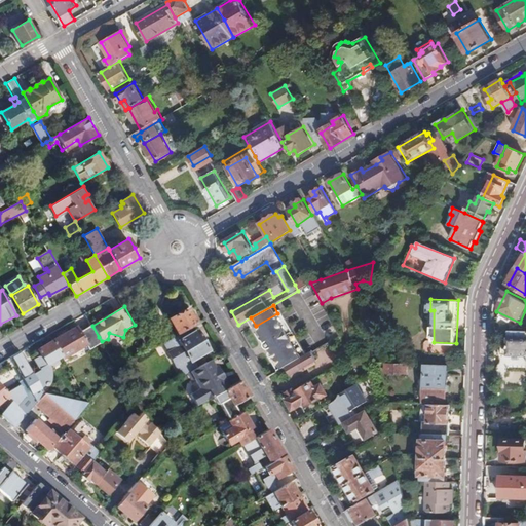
[(171,318),(179,333),(182,332),(185,330),(198,323),(189,307),(171,318)]
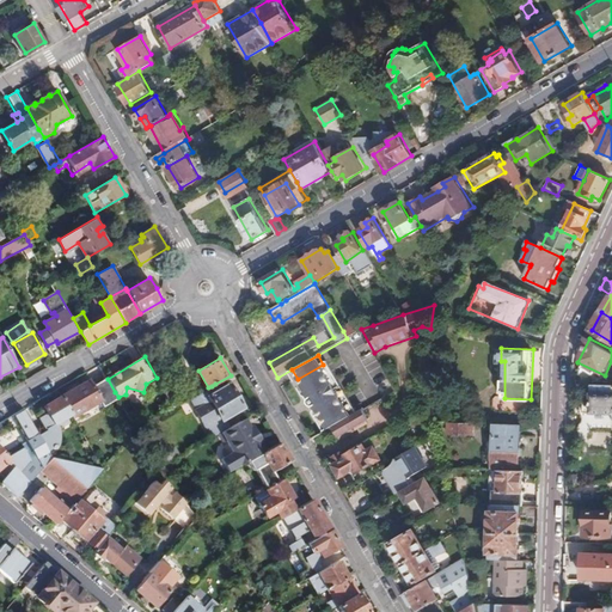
[(316,414),(326,433),(334,428),(359,414),(328,361),(323,365),(298,379),(306,396),(317,397),(316,397),(316,398),(314,401),(314,402),(317,404),(319,405),(320,405),(322,404),(316,414)]
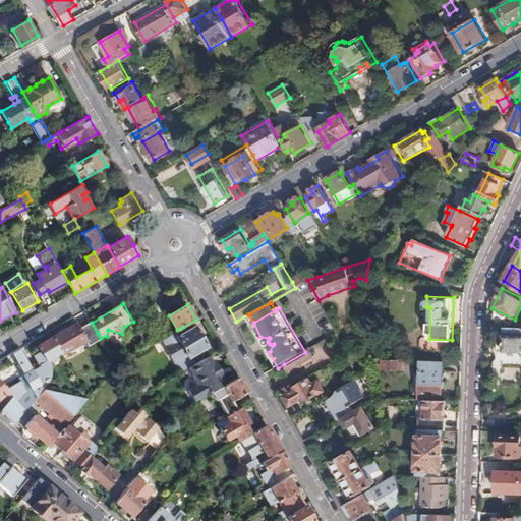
[(77,324),(53,338),(62,352),(64,356),(88,342),(90,346),(102,340),(101,338),(98,334),(92,323),(91,321),(79,327),(77,324)]
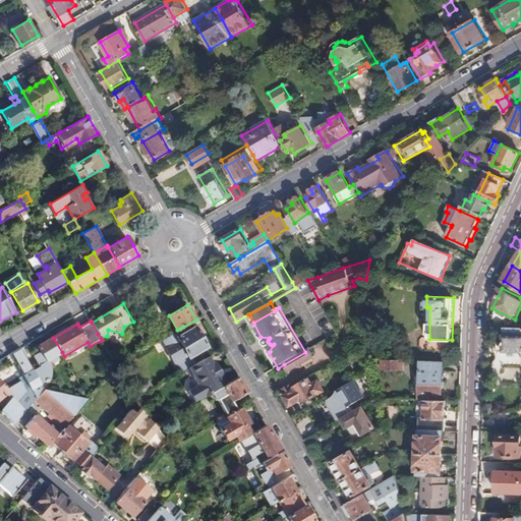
[(207,347),(195,328),(186,333),(183,327),(180,329),(177,330),(162,339),(167,348),(166,348),(176,365),(177,364),(181,372),(187,368),(196,363),(191,356),(207,347)]
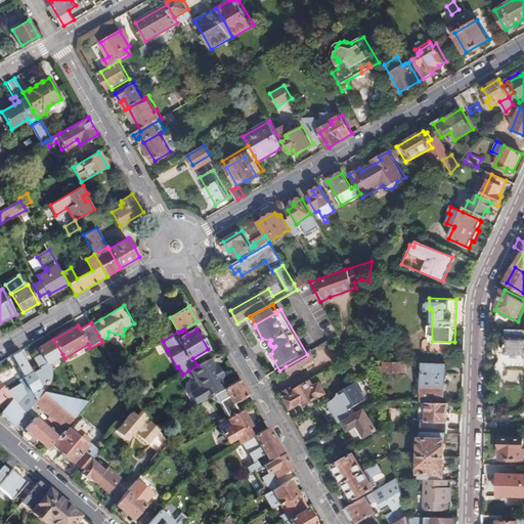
[(496,365),(523,365),(523,329),(508,329),(507,344),(500,344),(500,353),(497,353),(496,365)]
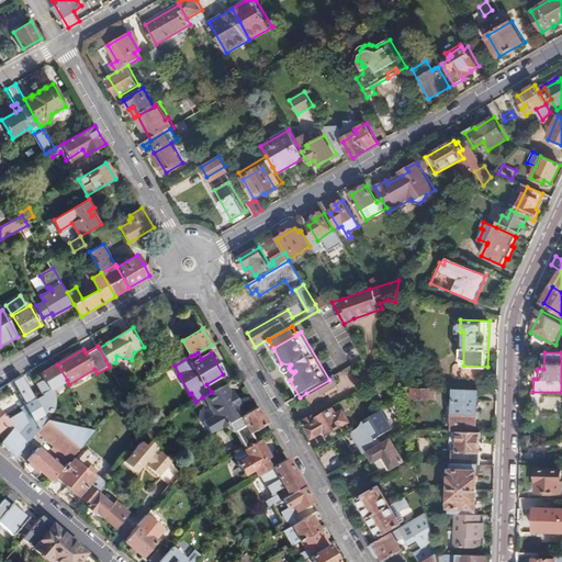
[(152,360),(160,374),(169,369),(160,356),(152,360)]
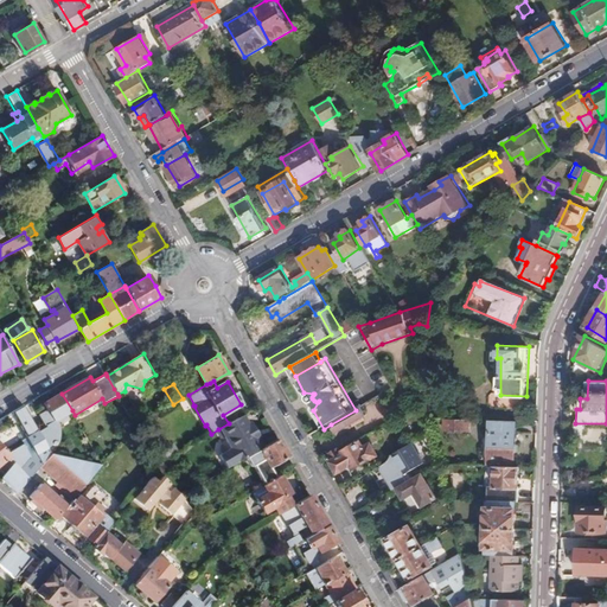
[(72,410),(62,394),(45,404),(55,421),(72,410)]
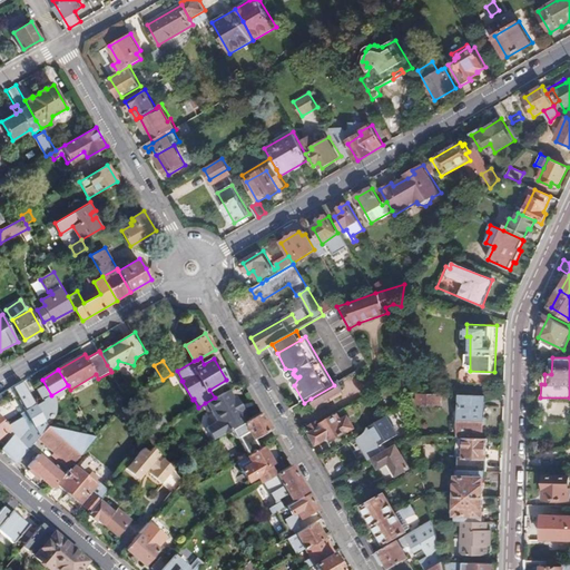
[(17,435),(30,449),(39,439),(49,426),(22,381),(12,386),(27,410),(26,410),(33,423),(28,425),(22,418),(9,425),(11,429),(17,435)]
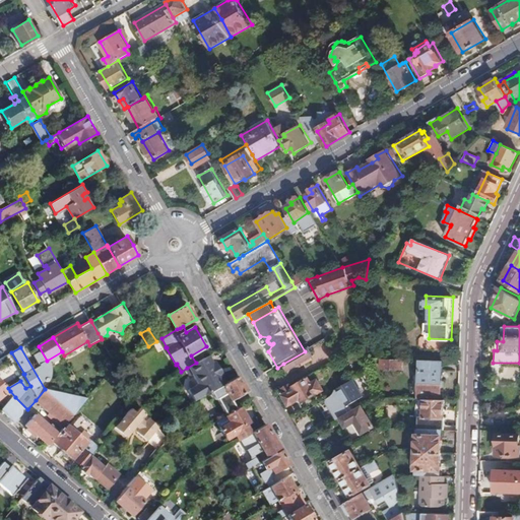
[(305,351),(283,364),(291,375),(307,367),(305,363),(316,358),(311,348),(305,351)]
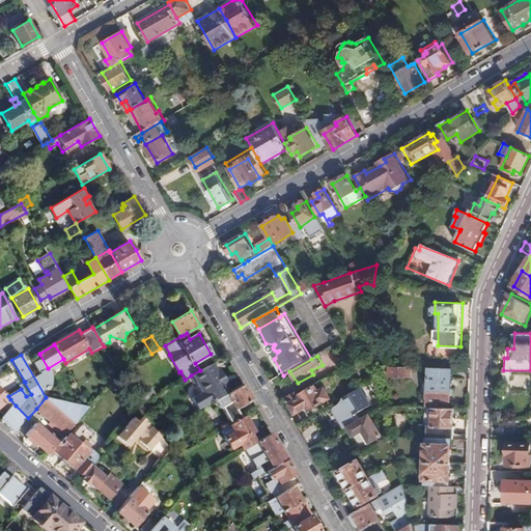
[(218,370),(214,363),(200,370),(191,375),(196,383),(198,382),(204,392),(194,398),(200,410),(217,400),(231,391),(226,384),(228,383),(220,368),(218,370)]
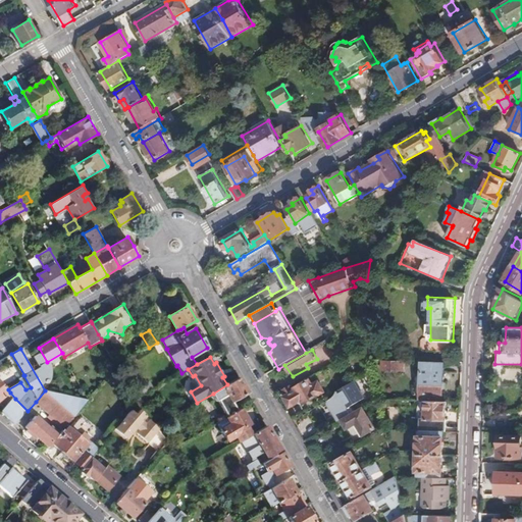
[(405,361),(384,360),(383,370),(395,370),(395,367),(405,368),(405,361)]
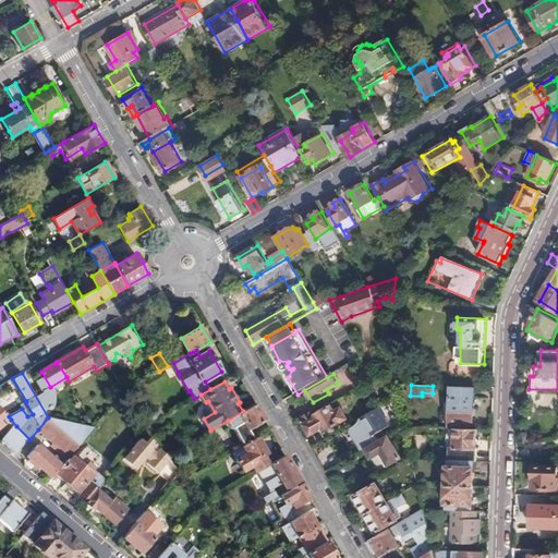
[(451,386),(450,427),(457,427),(474,428),(475,387),(451,386)]
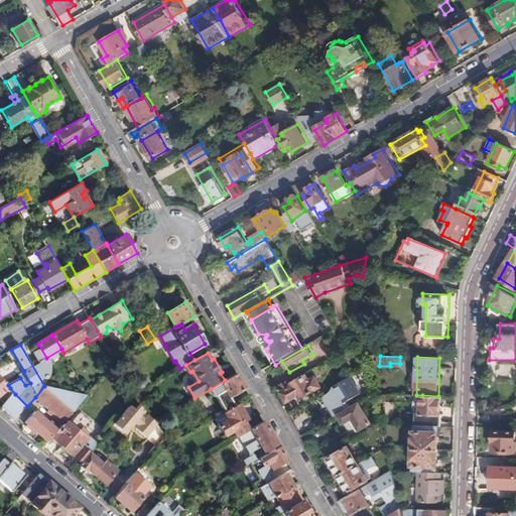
[(111,369),(116,363),(116,362),(114,358),(107,362),(111,369)]
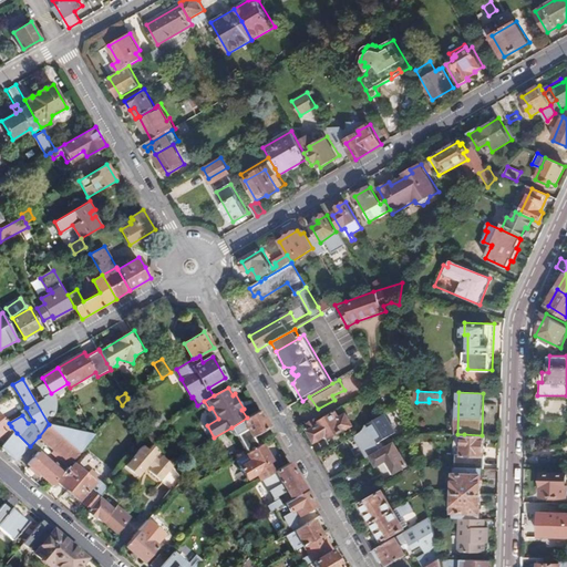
[(319,422),(310,426),(313,433),(312,433),(318,444),(328,439),(332,440),(356,425),(349,415),(357,411),(353,404),(319,423),(319,422)]
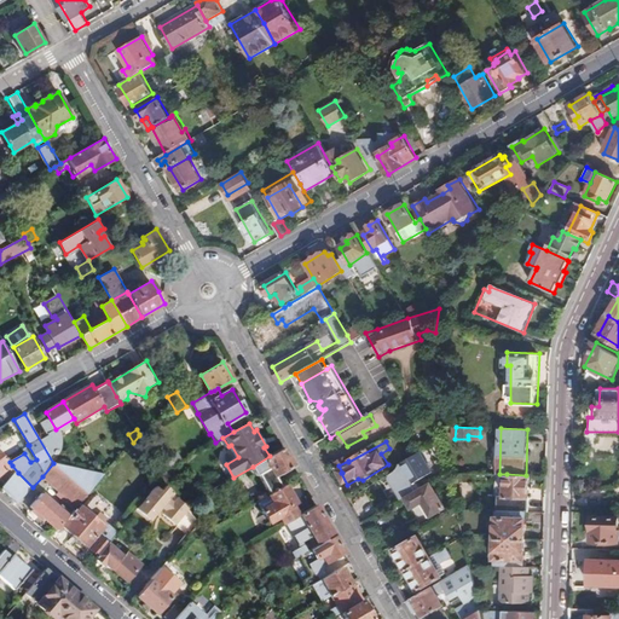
[(270,456),(253,467),(259,476),(260,475),(271,495),(283,487),(277,476),(295,466),(284,447),(270,456)]
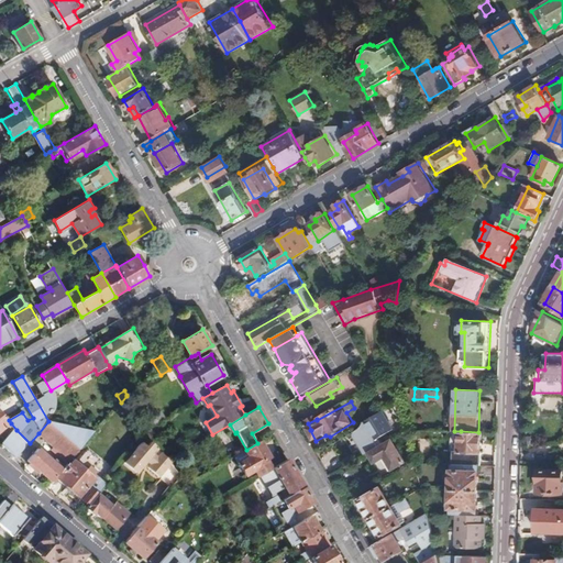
[(9,420),(0,410),(0,432),(11,423),(9,420)]
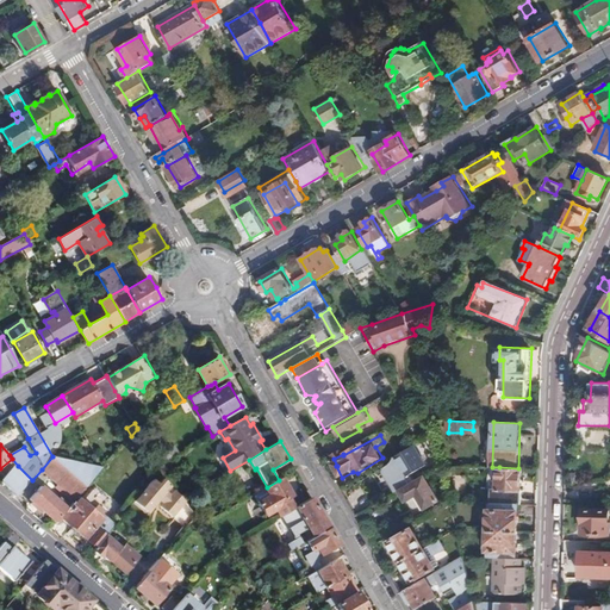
[(416,444),(394,458),(406,479),(428,466),(416,444)]
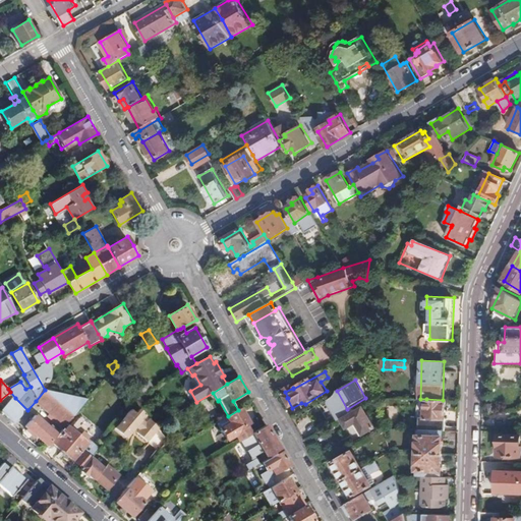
[(130,394),(133,400),(149,392),(145,386),(130,394)]
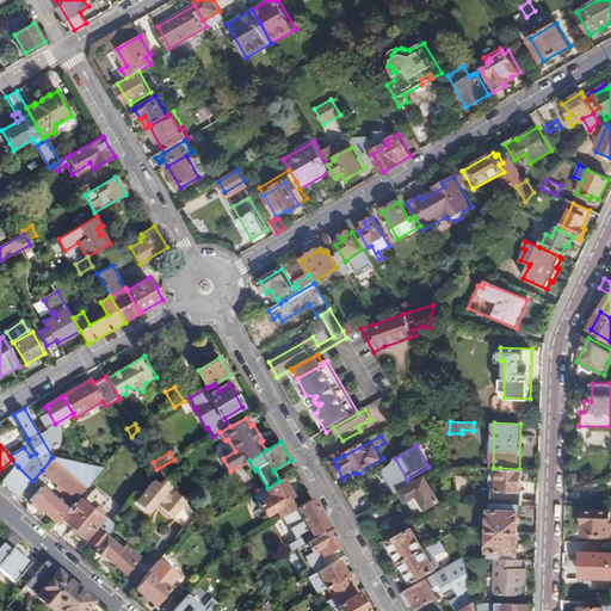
[(42,470),(78,500),(84,493),(105,468),(53,457),(42,470)]
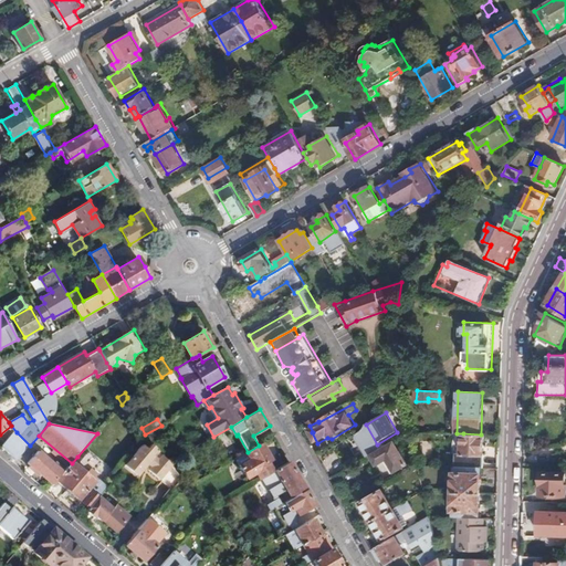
[(3,447),(18,460),(30,446),(17,432),(3,447)]
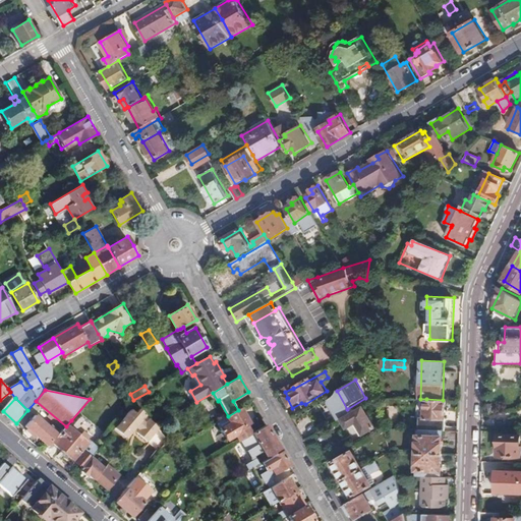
[(443,430),(445,430),(446,400),(443,400),(426,399),(425,419),(420,418),(420,429),(443,430)]
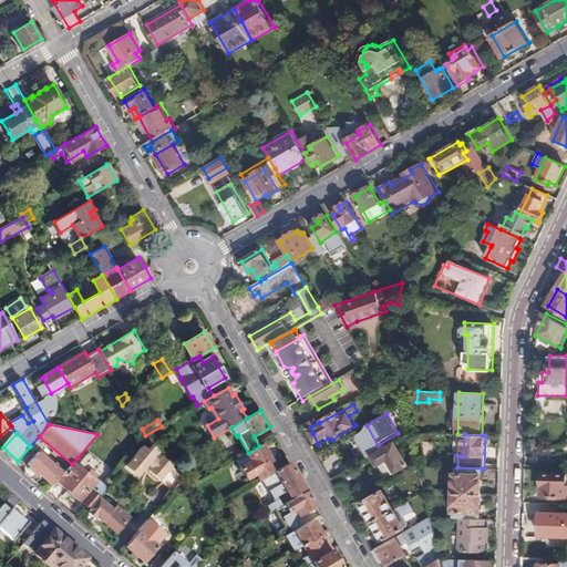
[(394,442),(372,455),(379,466),(389,461),(397,474),(411,465),(403,452),(400,453),(394,442)]
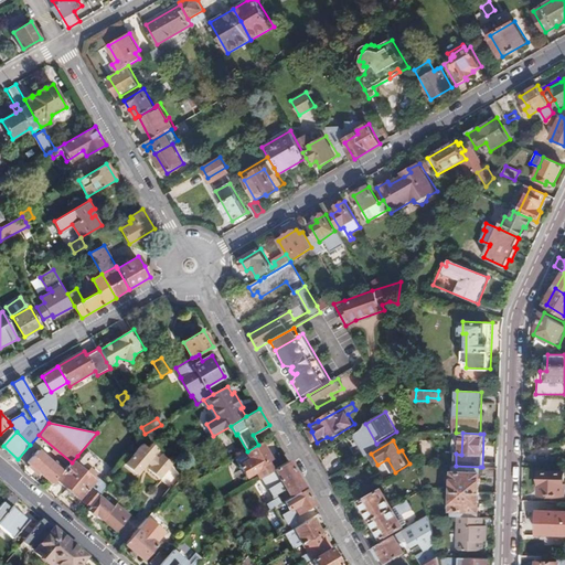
[(247,451),(246,451),(251,458),(241,464),(248,477),(258,470),(256,467),(273,458),(263,441),(258,445),(247,451)]
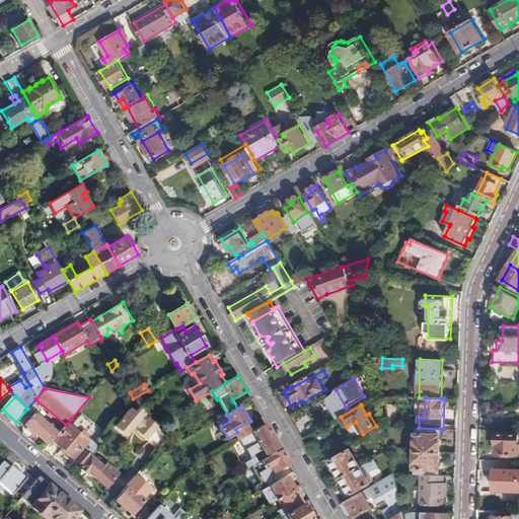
[(135,413),(130,409),(115,426),(127,438),(135,428),(138,431),(137,432),(158,450),(167,440),(154,425),(139,408),(135,413)]
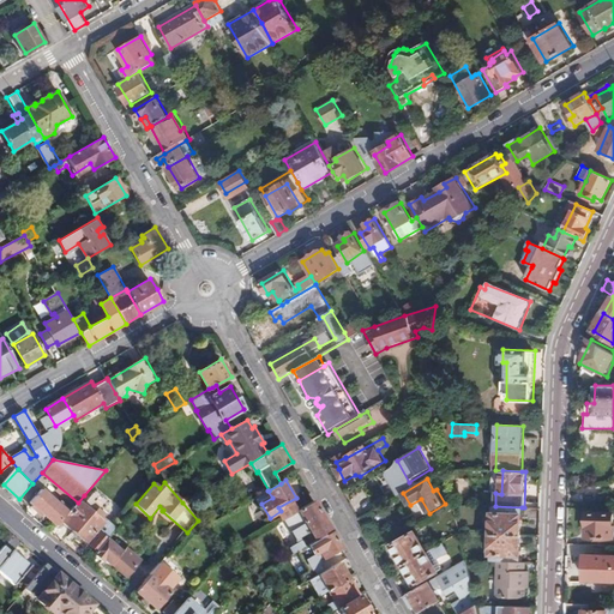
[(46,516),(58,525),(68,513),(42,491),(31,504),(40,510),(38,512),(44,517),(46,516)]
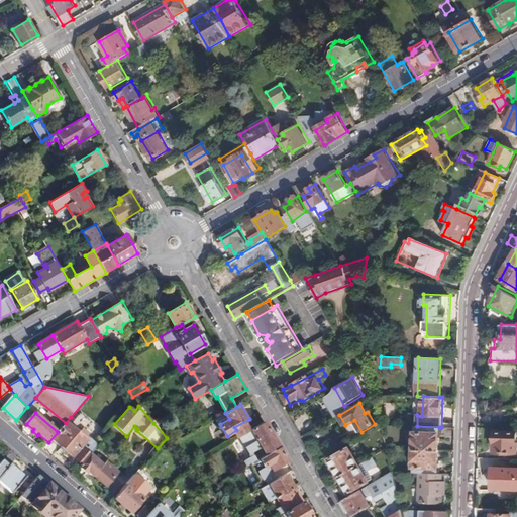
[(266,422),(263,415),(246,424),(250,430),(266,422)]
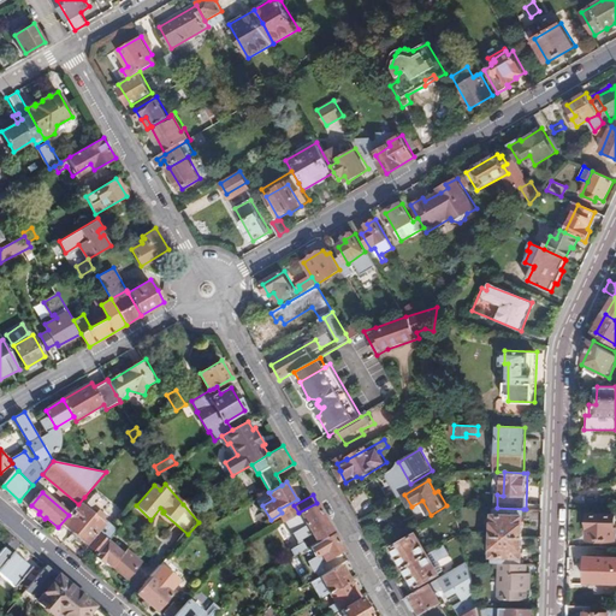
[(369,505),(374,513),(394,502),(389,495),(369,505)]
